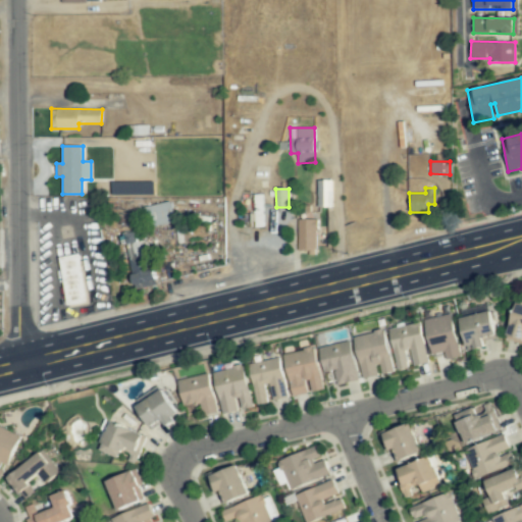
[(174,221),(169,201),(145,207),(151,228),(174,221)]
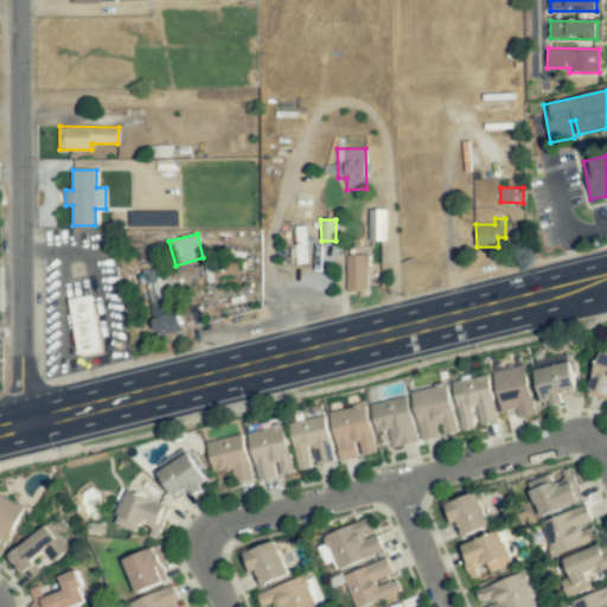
[(369,255),(345,255),(346,291),(369,291),(369,255)]
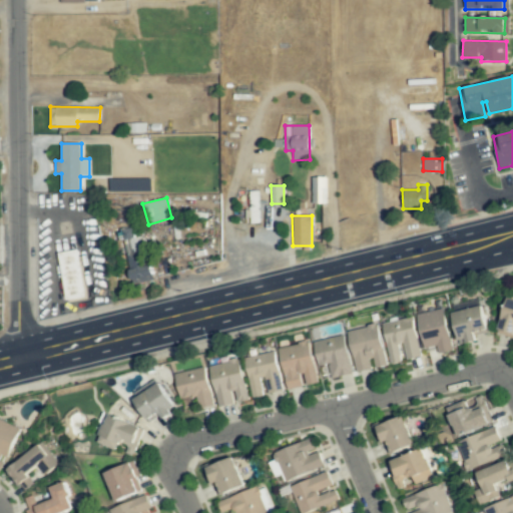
[(130,284),(151,280),(139,226),(118,231),(130,284)]
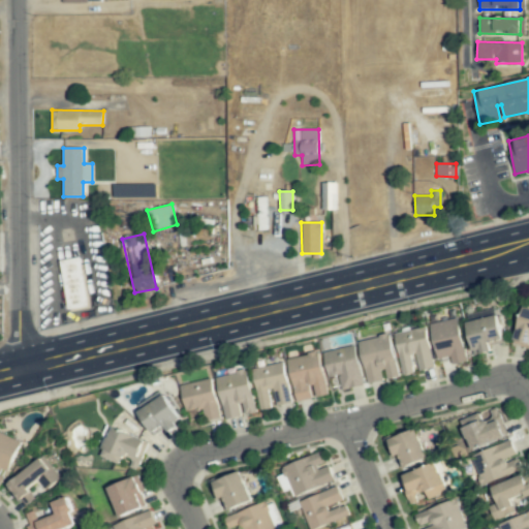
[(88,306),(80,257),(59,261),(67,310),(88,306)]
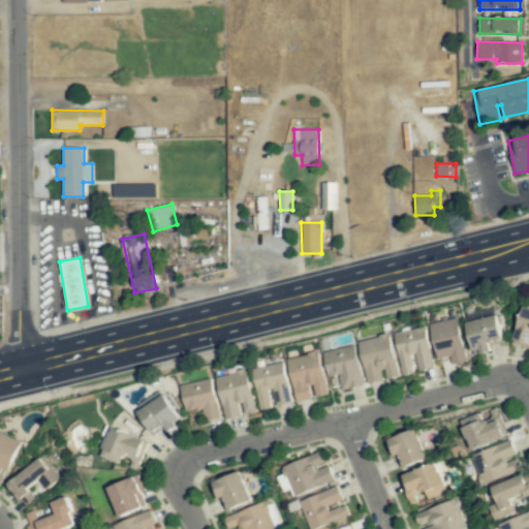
[(511,343),(528,348),(528,307),(525,306),(511,343)]
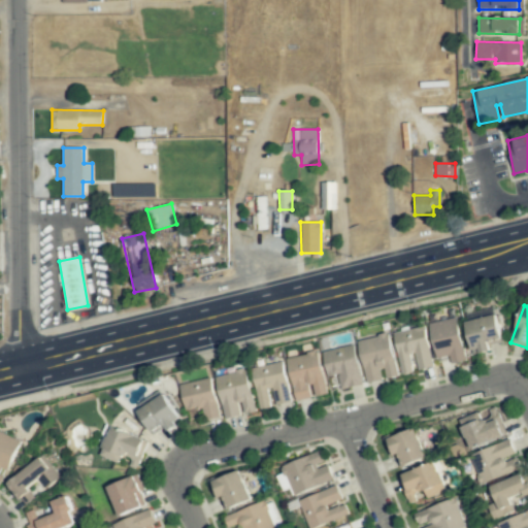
[(489,342),(501,340),(495,307),(464,314),(472,355),(490,351),(489,342)]
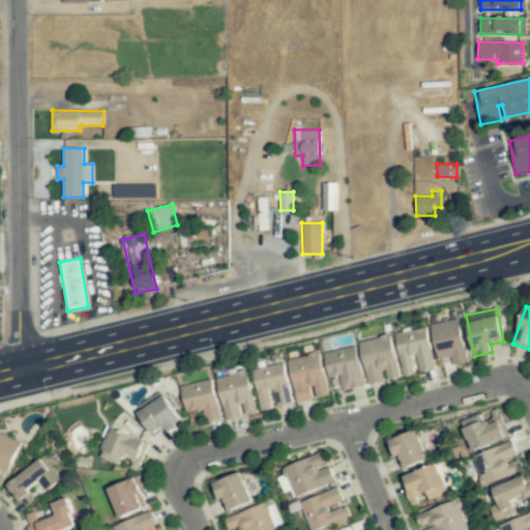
[(438,359),(451,357),(452,365),(468,362),(459,318),(431,324),(438,359)]
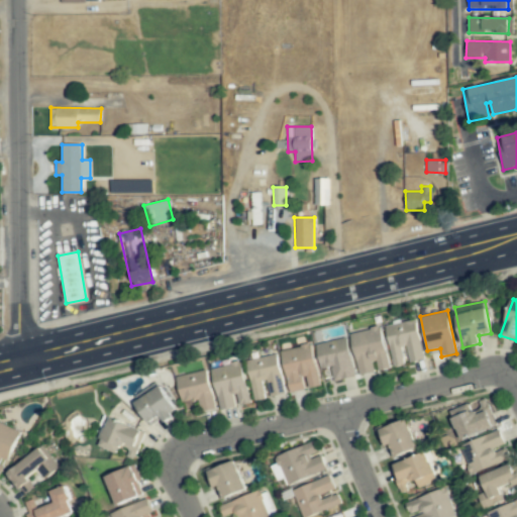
[(424,359),(416,319),(386,326),(394,367),(407,365),(407,363),(424,359)]
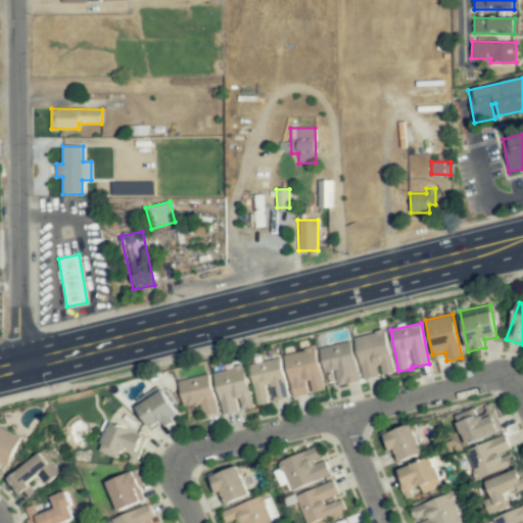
[(394,373),(385,330),(354,337),(364,380),(381,376),(380,376),(394,373)]
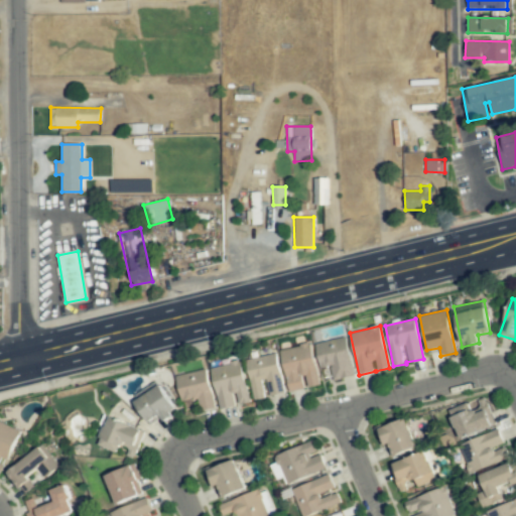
[(345,337),(315,344),(320,369),(331,367),(334,381),(355,376),(345,337)]
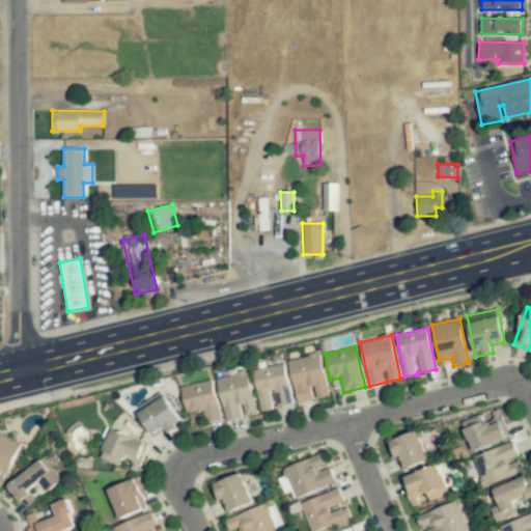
[(329,396),(319,353),(288,360),(298,403),(329,396)]
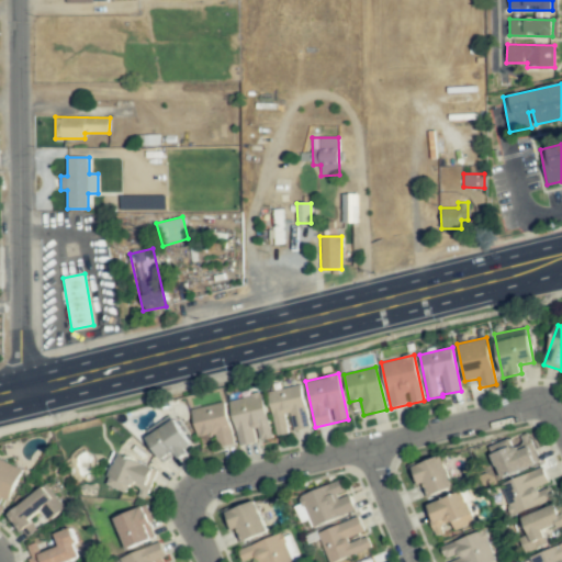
[(268,392),(277,437),(291,434),(291,433),(310,428),(301,385),(268,392)]
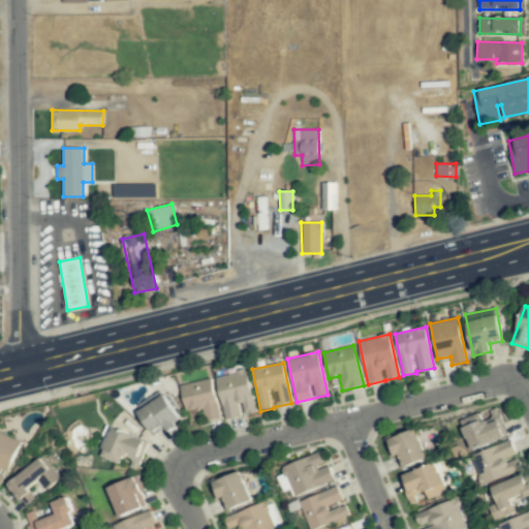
[(215,377),(225,421),(243,415),(255,412),(246,370),(215,377)]
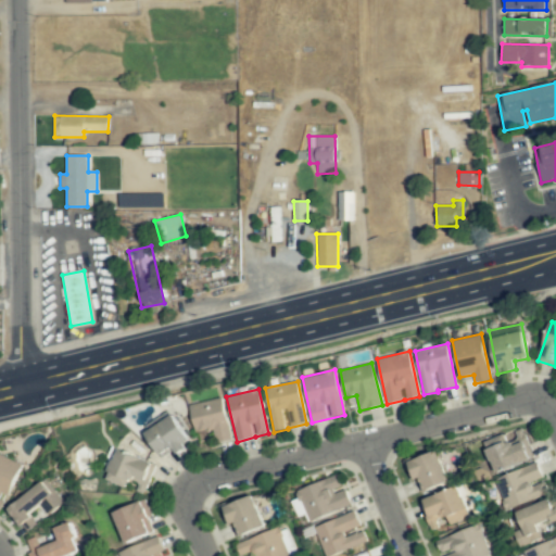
[(189,405),(196,432),(212,428),(216,443),(231,440),(220,397),(189,405)]
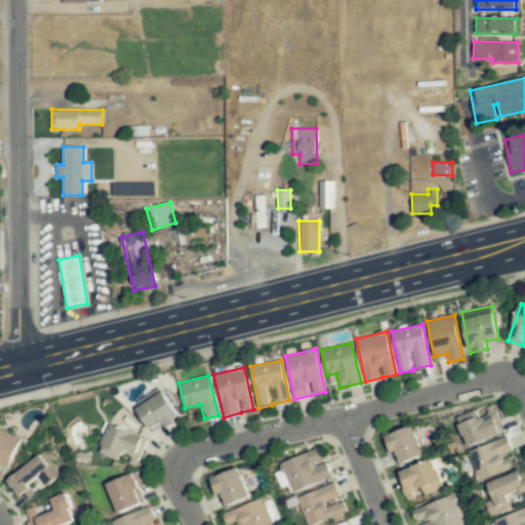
[(164,425),(166,428),(180,418),(161,390),(134,407),(152,433),(164,425)]
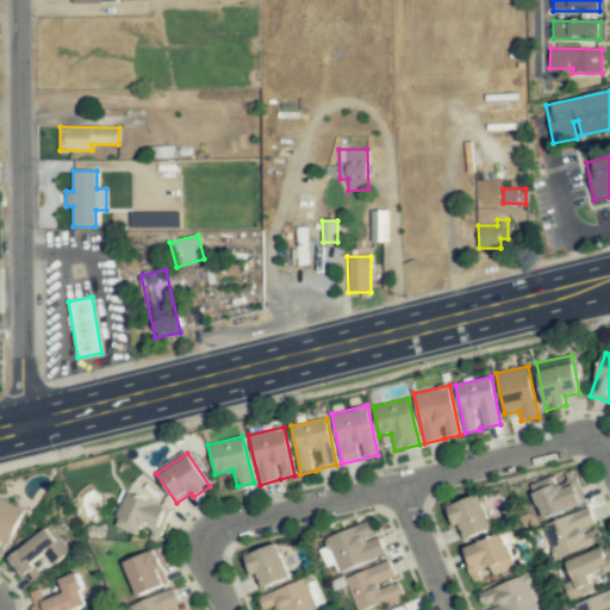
[(585,502),(572,470),(529,486),(542,520),(585,502)]
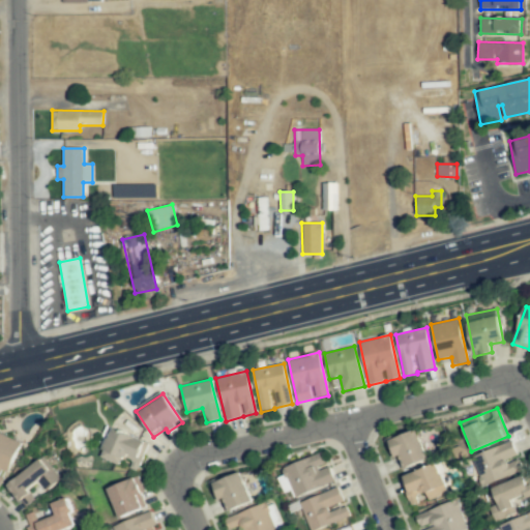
[(137,471),(149,443),(112,428),(99,457),(118,465),(122,457),(131,461),(128,468),(137,471)]
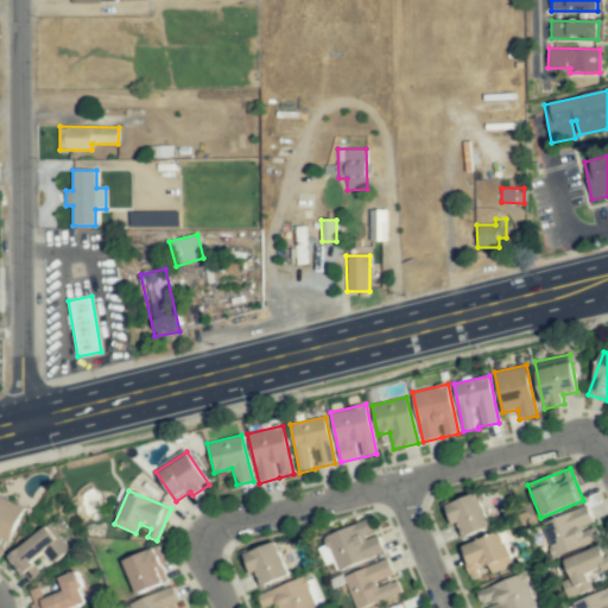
[(460,539),(491,527),(477,493),(442,506),(449,527),(455,525),(460,539)]
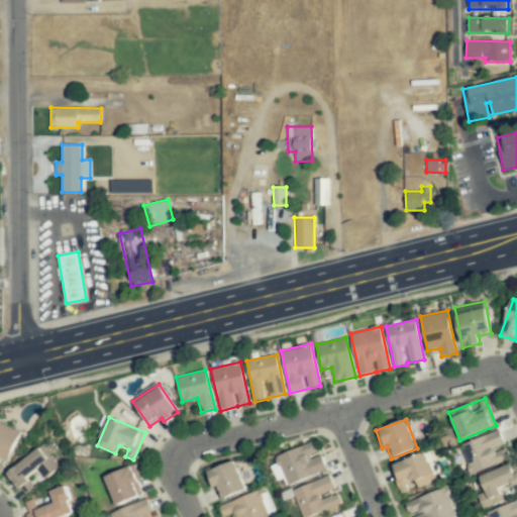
[(0,461),(1,458),(9,461),(19,430),(0,423),(0,461)]
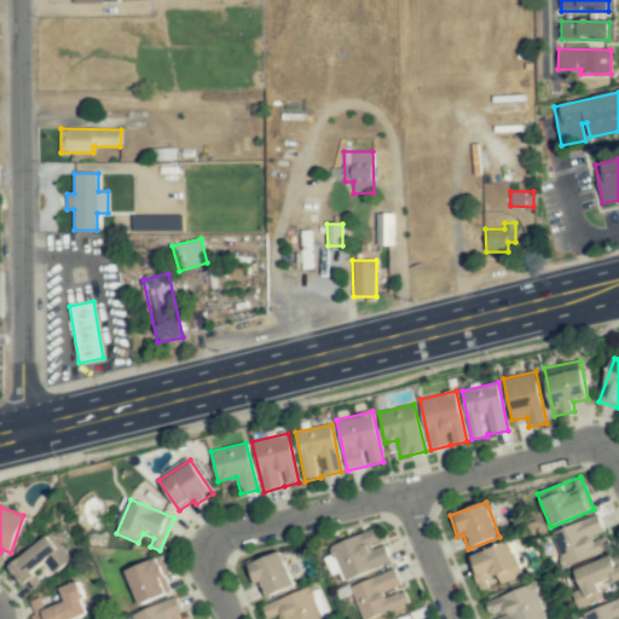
[(606,534),(605,534),(599,516),(551,531),(562,567),(611,551),(606,534)]
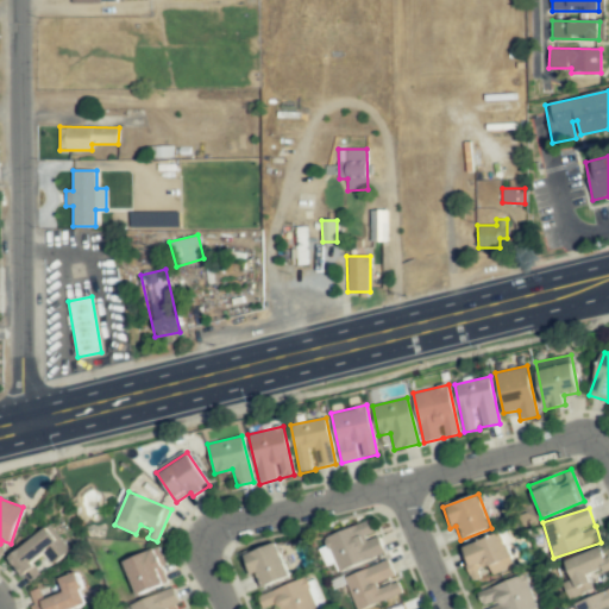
[(385,554),(377,533),(376,534),(371,520),(325,537),(337,571),(385,554)]
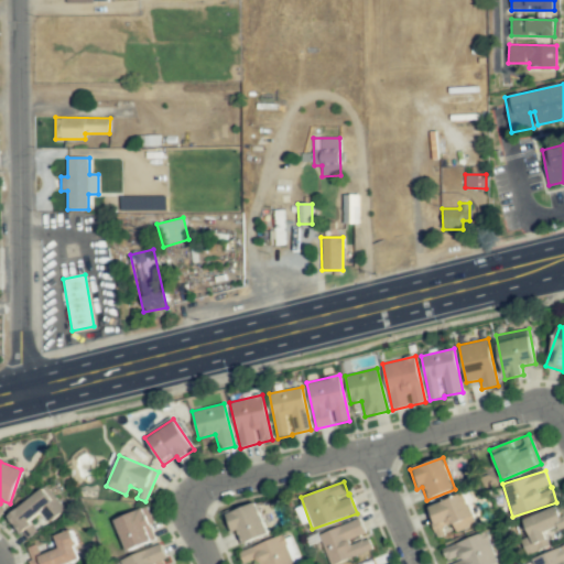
[(25,541),(64,509),(45,486),(7,518),(25,541)]
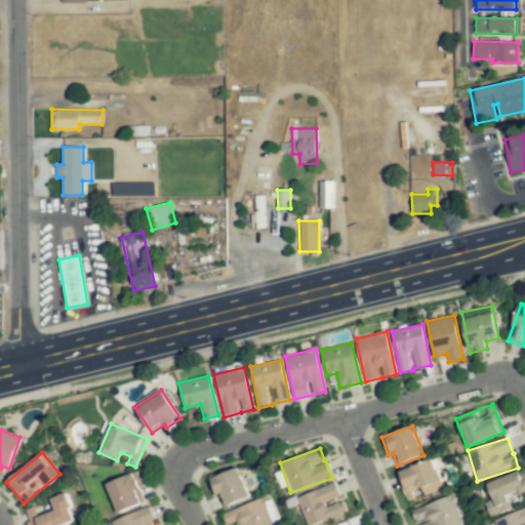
[(425,495),(444,488),(433,459),(396,474),(406,500),(415,496),(413,491),(421,488),(425,495)]
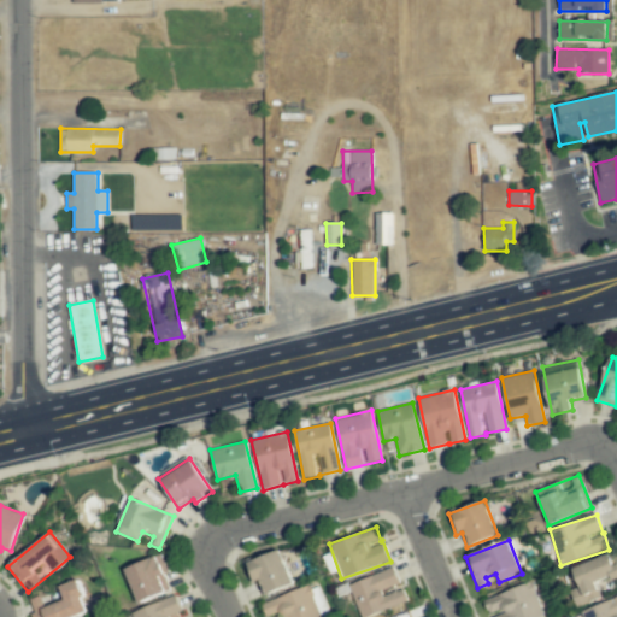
[(293,585),(280,548),(245,562),(259,598),(293,585)]
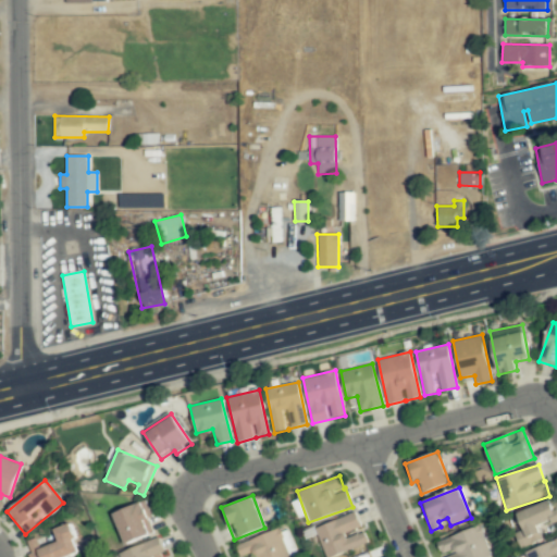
[(112,515),(125,545),(153,533),(148,519),(152,517),(145,499),(112,515)]
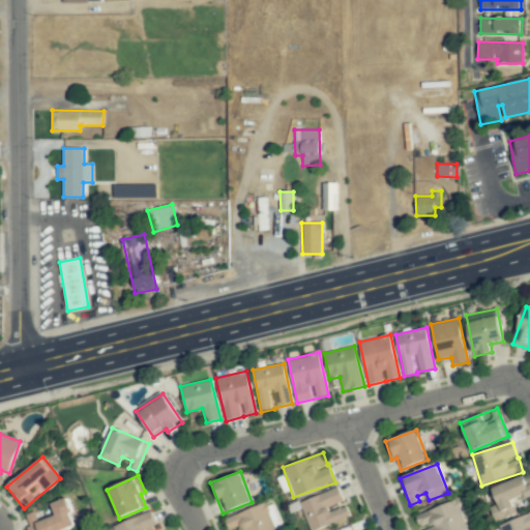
[(491,488),(495,501),(488,503),(494,521),(516,512),(511,500),(526,495),(527,498),(529,497),(529,486),(527,487),(523,476),(491,488)]
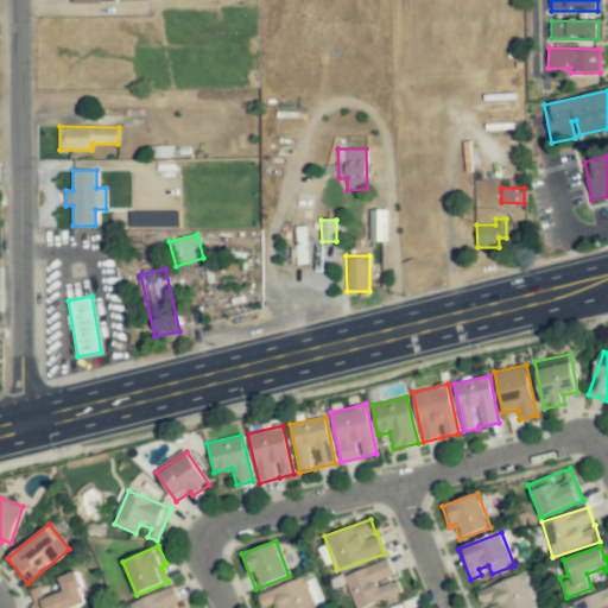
[(343,576),(355,607),(360,607),(401,593),(396,577),(394,577),(387,559),(343,576)]
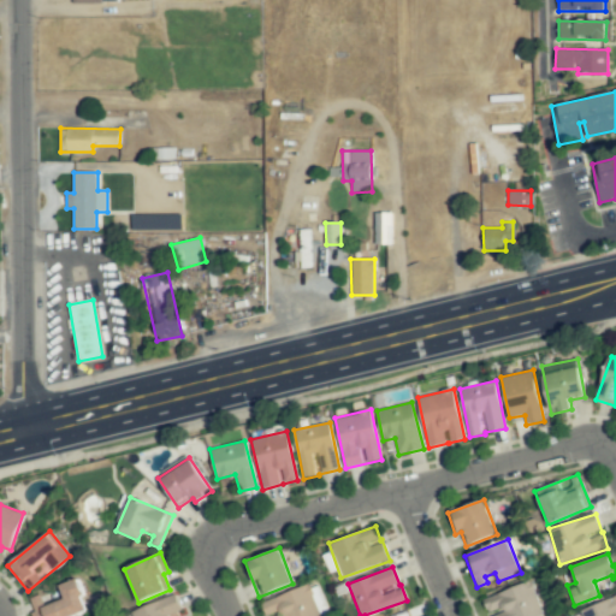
[(59,585),(65,600),(43,608),(40,594),(28,599),(33,615),(76,615),(88,612),(77,579),(59,585)]
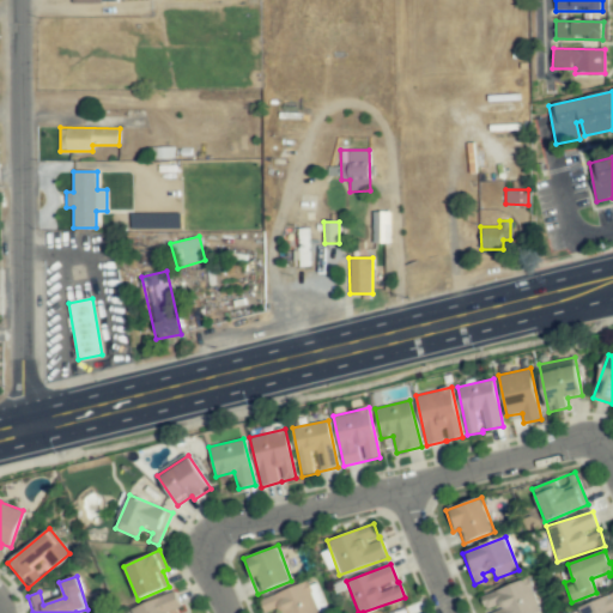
[(539,612),(540,612),(528,578),(480,595),(486,612),(539,612)]
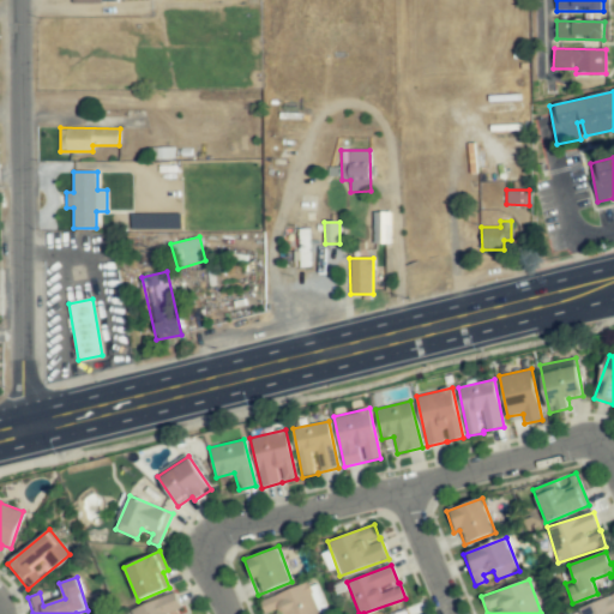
[(318,613),(308,583),(259,599),(264,613),(318,613)]
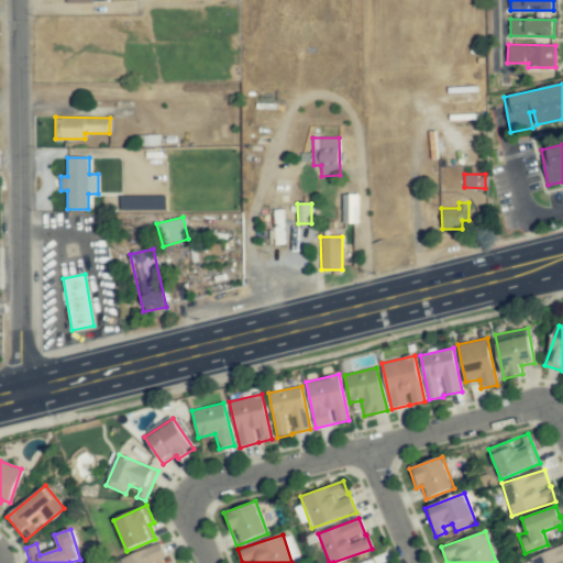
[(151,562),(165,558),(159,543),(119,559),(121,562),(151,562)]
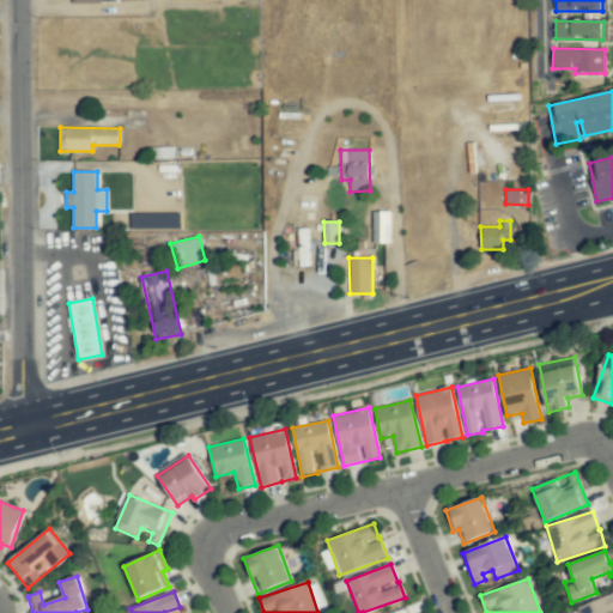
[(610,612),(612,610),(612,593),(576,606),(578,612),(610,612)]
